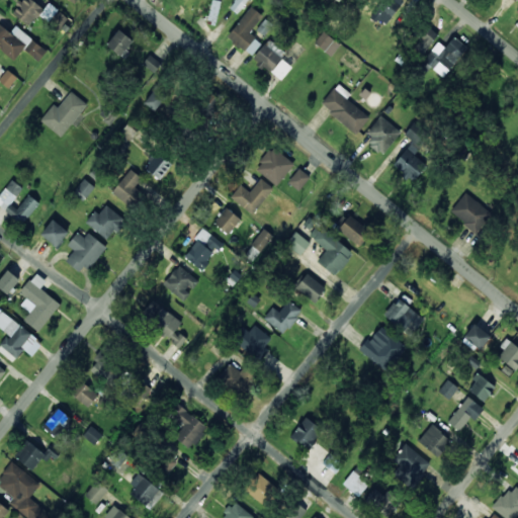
[(22,0),(12,12),(29,26),(38,15),(58,31),(68,18),(50,3),(45,9),(32,0),(22,0)]
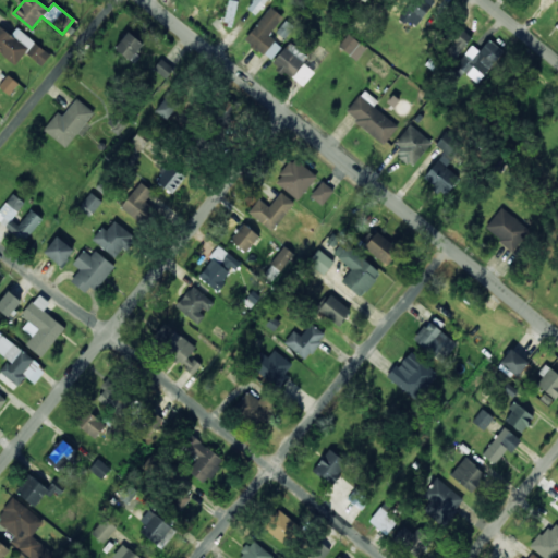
[(256,15),(267,0),(254,0),(247,9),(256,15)]
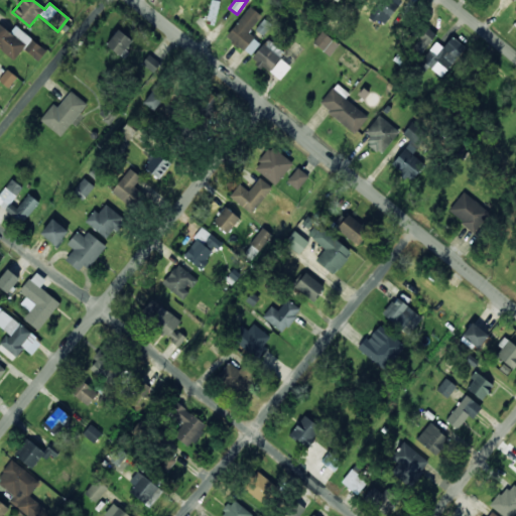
[(382,26),(402,2),(399,0),(379,0),(368,14),(382,26)]
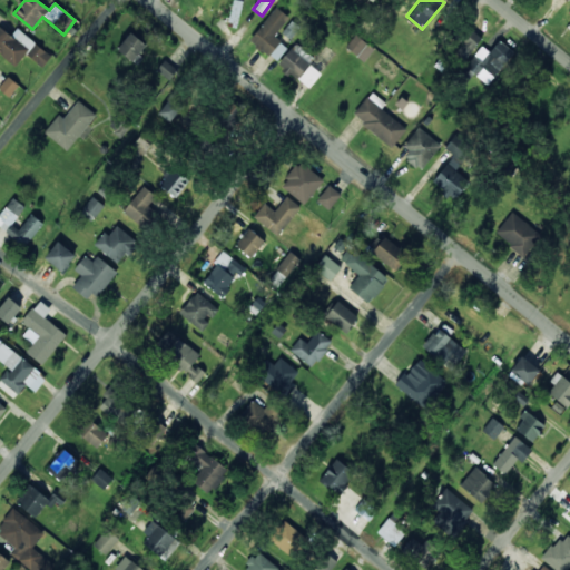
[(287,47),(274,36),(290,18),(276,7),(249,40),(276,61),(287,47)]
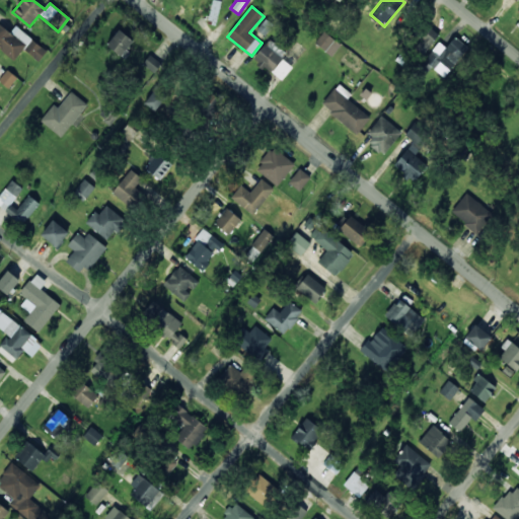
[(11,32),(0,23),(0,48),(14,60),(32,39),(16,25),(11,32)]
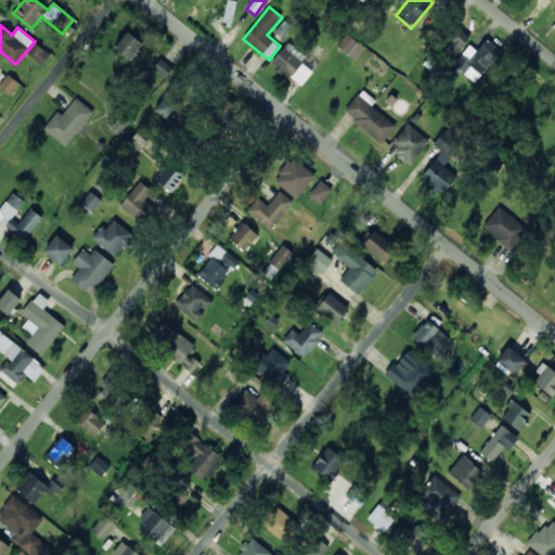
[(469,37),(456,27),(439,52),(452,61),(469,37)]
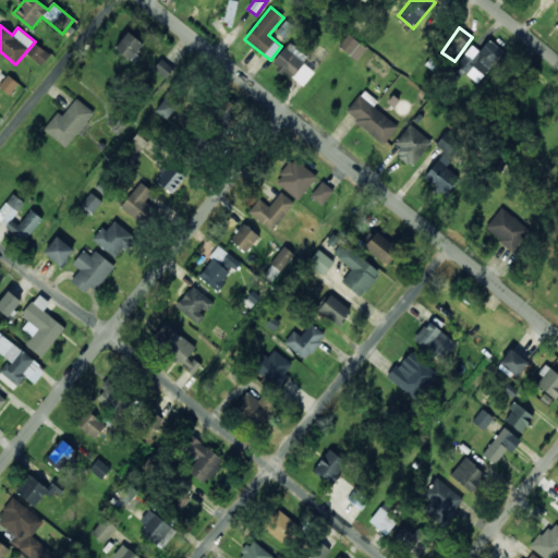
[(130,61),(144,44),(129,32),(114,49),(130,61)]
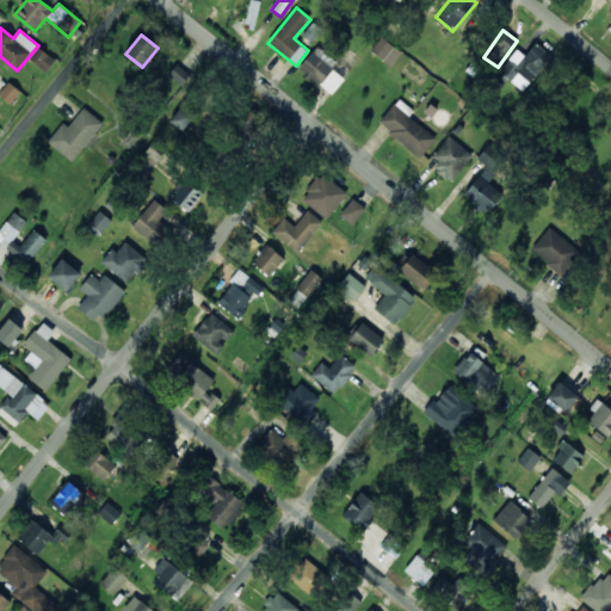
[(525,56),(517,50),(499,72),(524,92),(551,56),(535,43),(525,56)]
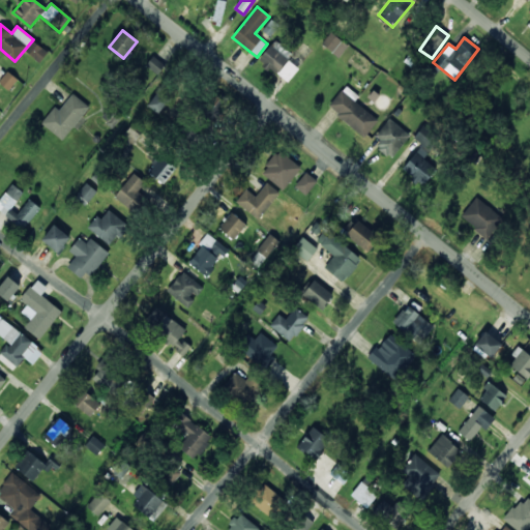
[(298,68),(288,59),(292,54),(275,39),(258,60),(287,83),(298,68)]
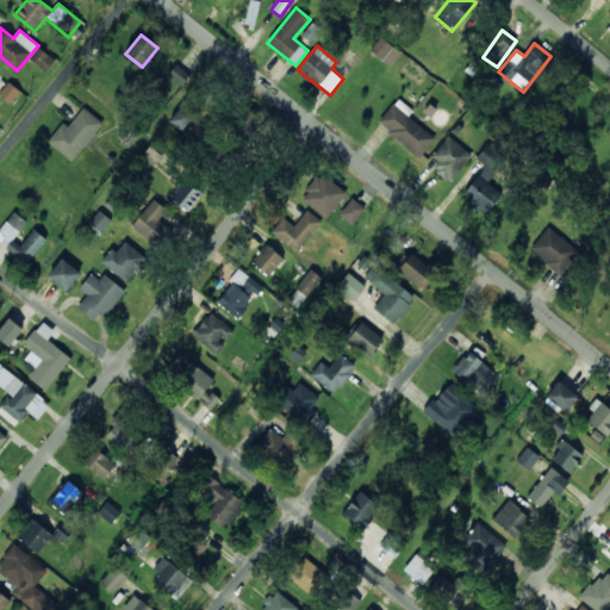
[(55,60),(38,47),(29,58),(47,72),(55,60)]
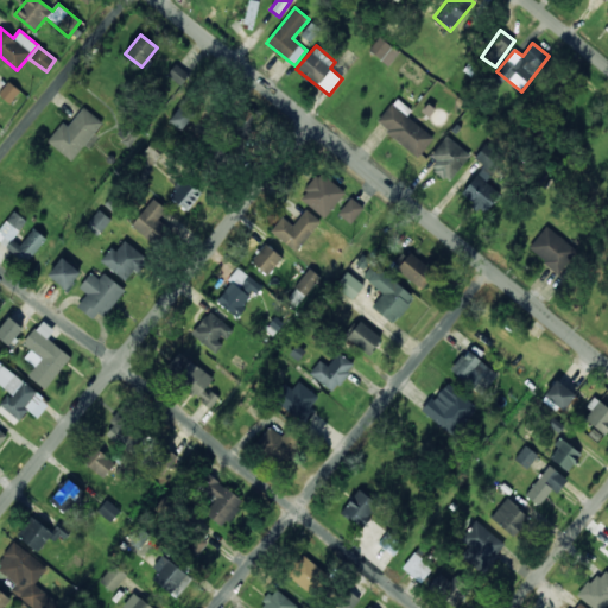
[(182,86),(189,75),(176,65),(168,76),(182,86)]
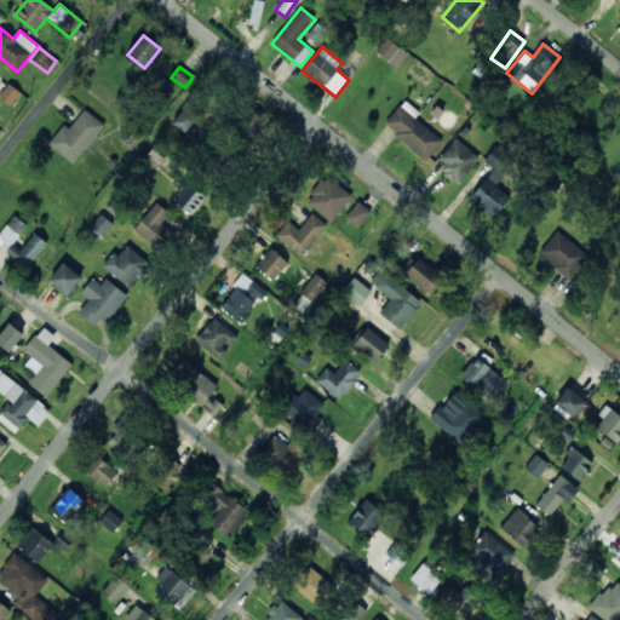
[(0,97),(11,107),(21,93),(9,84),(0,93),(0,97)]
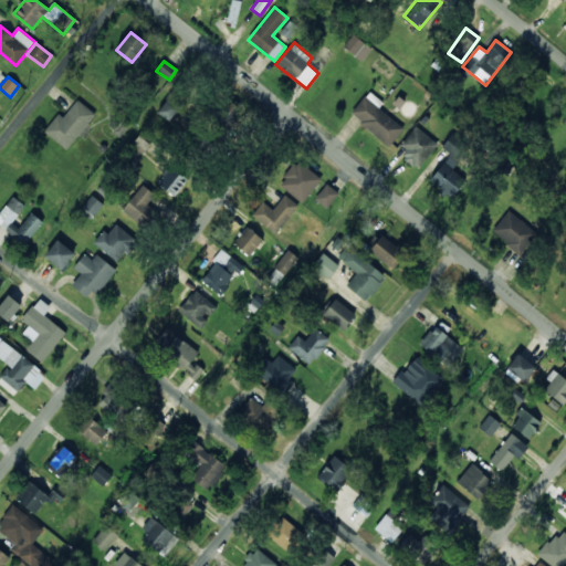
[(378,109),(384,102),(367,91),(350,117),(391,145),(404,126),(378,109)]
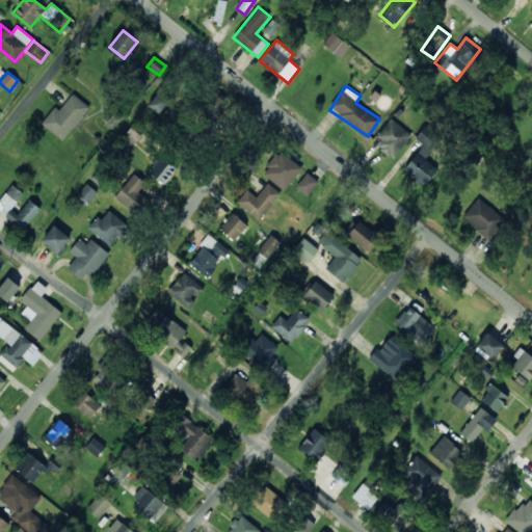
[(163,86),(148,105),(162,116),(177,97),(163,86)]
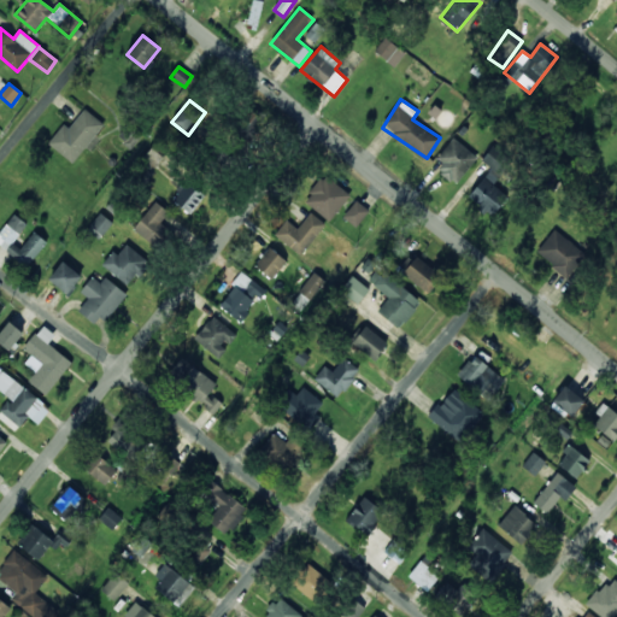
[(72,164),(105,124),(86,109),(69,128),(64,124),(48,144),(72,164)]
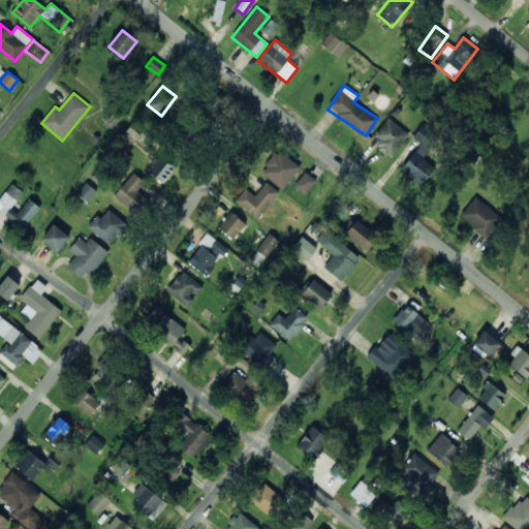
[(119,122),(109,110),(101,116),(112,127),(119,122)]
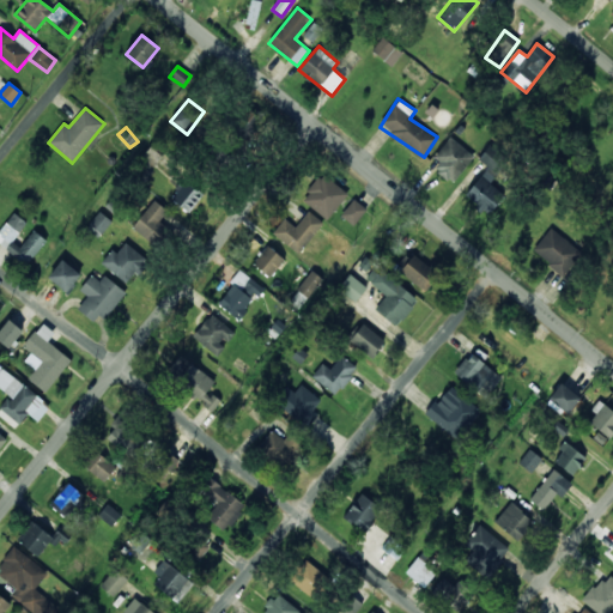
[(441,162),(435,171),(455,184),(474,153),(448,138),(436,158),(441,162)]
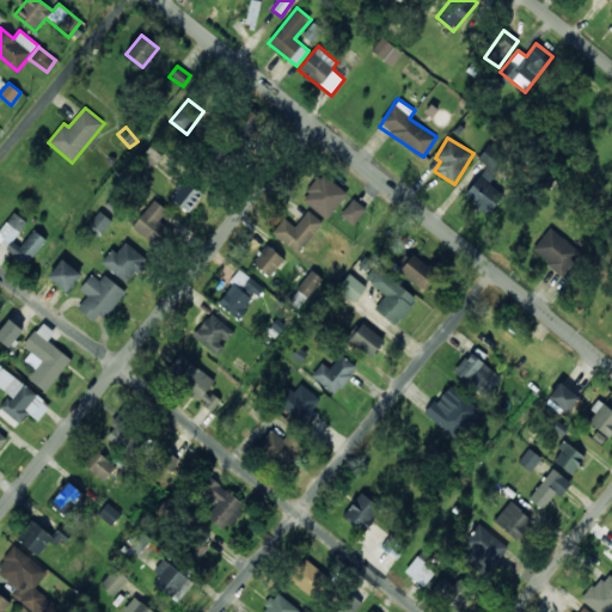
[(494,173),(501,164),(485,151),(478,159),(494,173)]
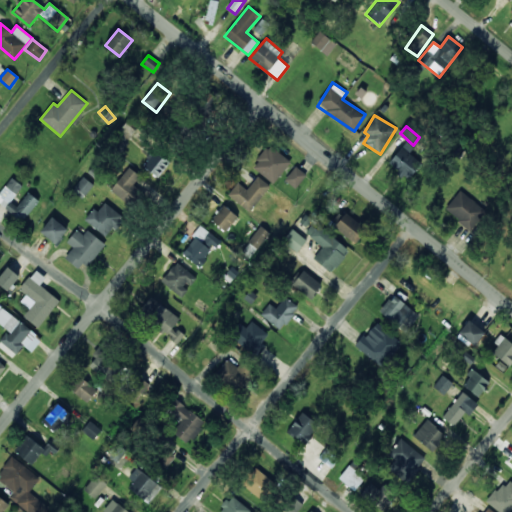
[(291,161),(269,145),(252,167),(274,184),(291,161)]
